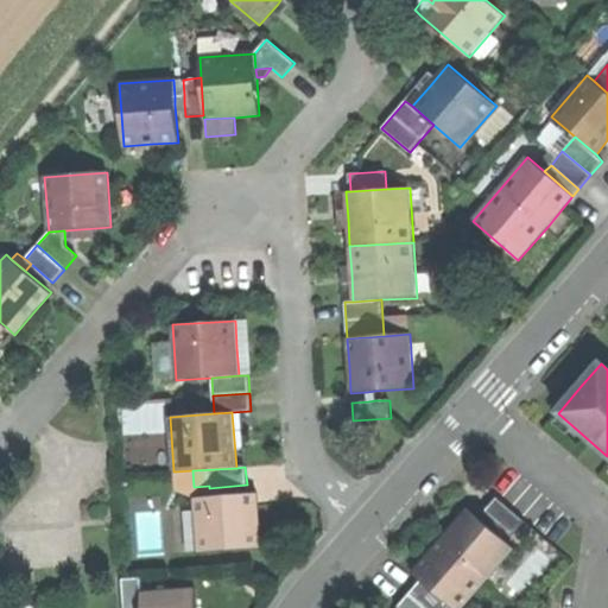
[(192,470),(176,472),(177,488),(194,487),(192,470)]
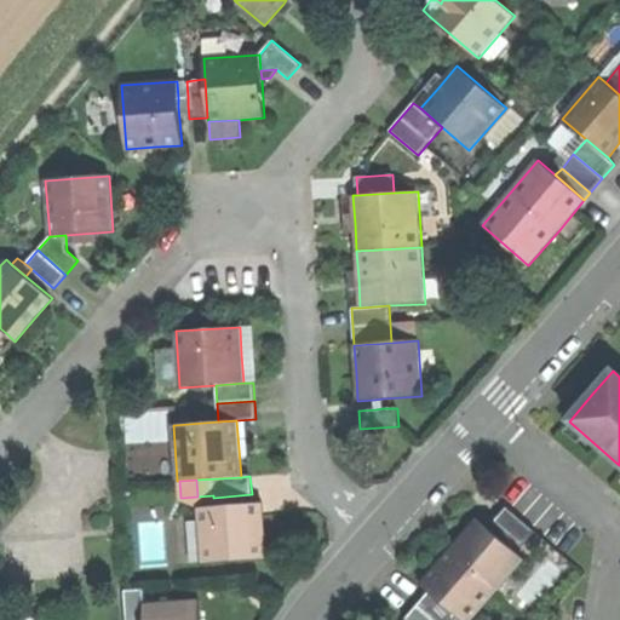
[(214,506),(240,505),(239,495),(213,498),(214,506)]
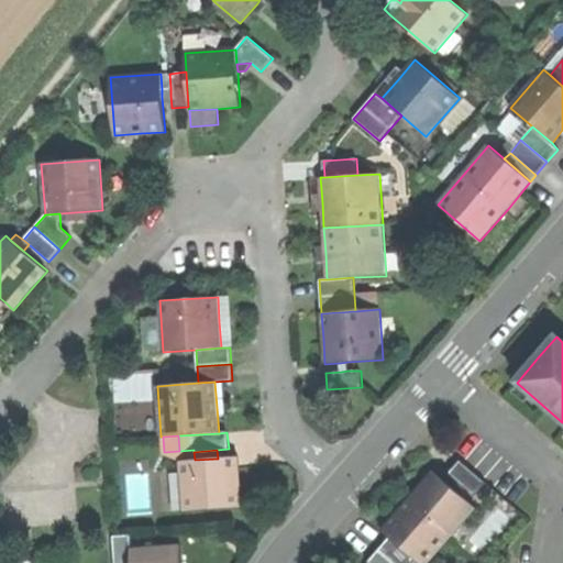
[(183,509),(184,512),(241,508),(240,483),(238,456),(218,459),(195,460),(179,461),(180,473),(183,509)]
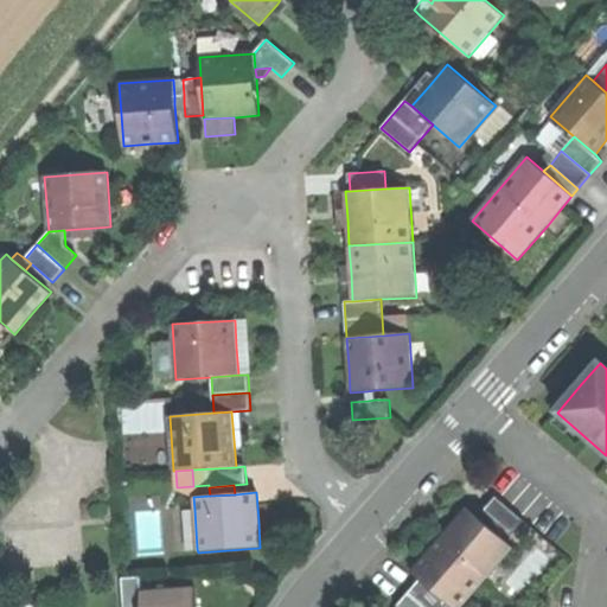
[(496,497),(484,511),(494,519),(508,531),(512,535),(524,521),(496,497)]
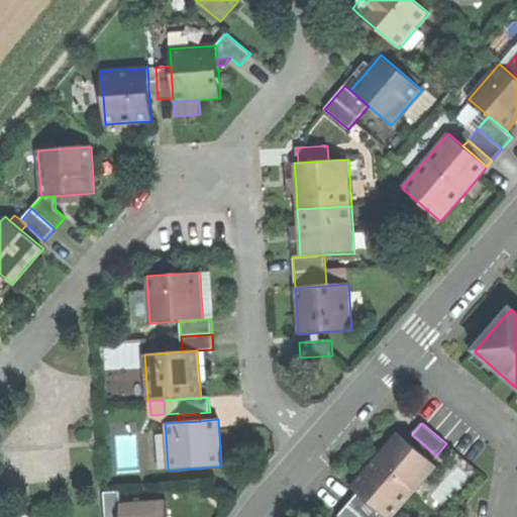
[(416,448),(398,433),(375,459),(350,488),(357,494),(382,514),(385,516),(392,516),(436,467),(427,458),(416,448)]
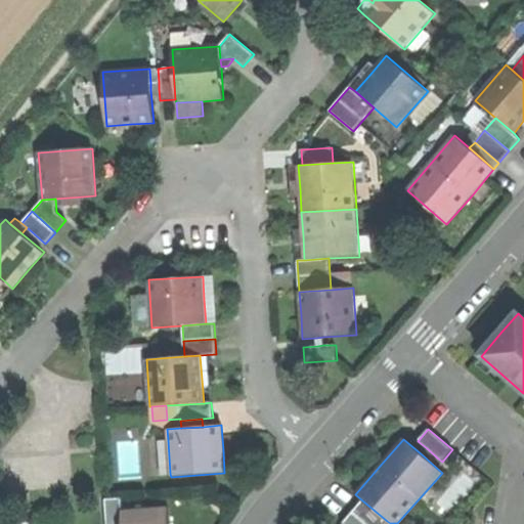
[(153,476),(170,474),(168,440),(150,441),(153,476)]
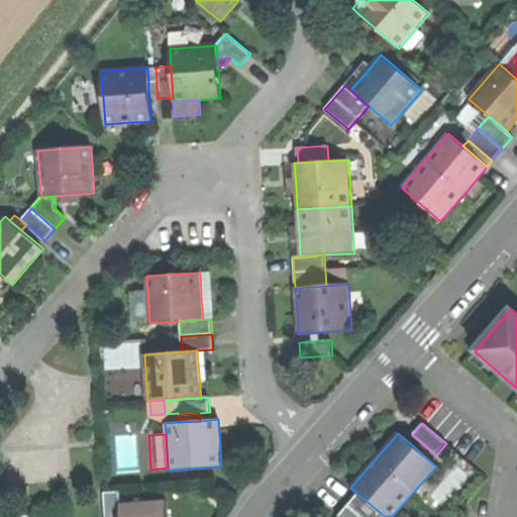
[(421,442),(416,448),(427,458),(432,452),(421,442)]
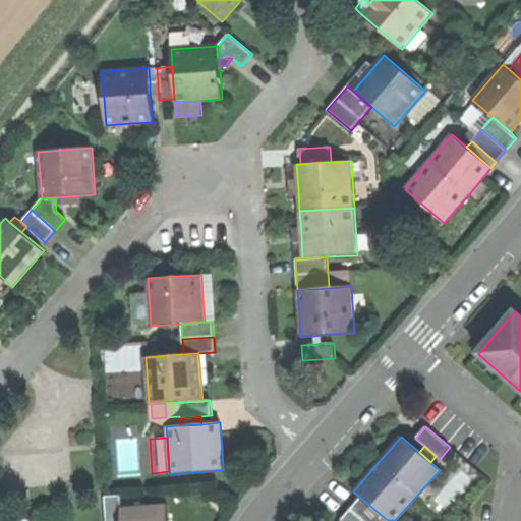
[(104,495),(105,520),(120,520),(120,509),(121,494),(104,495)]
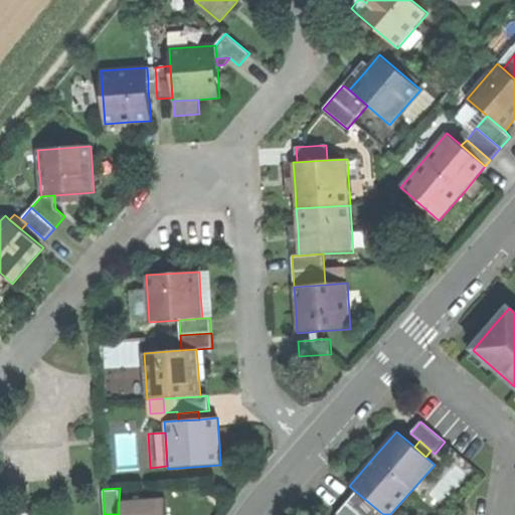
[(376,514),(380,512),(356,492),(336,514),(376,514)]
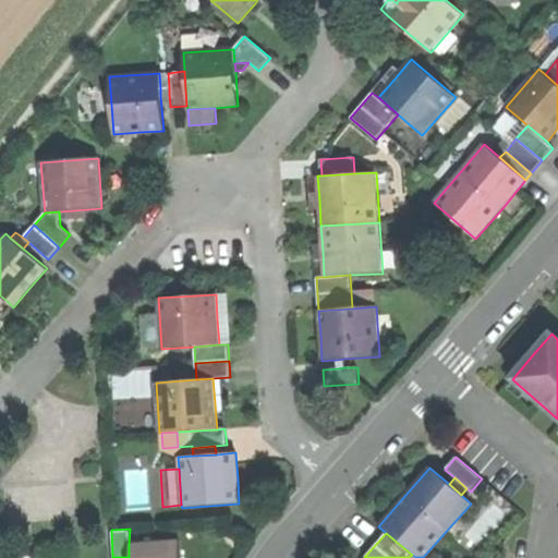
[(180,557),(179,541),(150,543),(129,545),(129,557),(180,557)]
